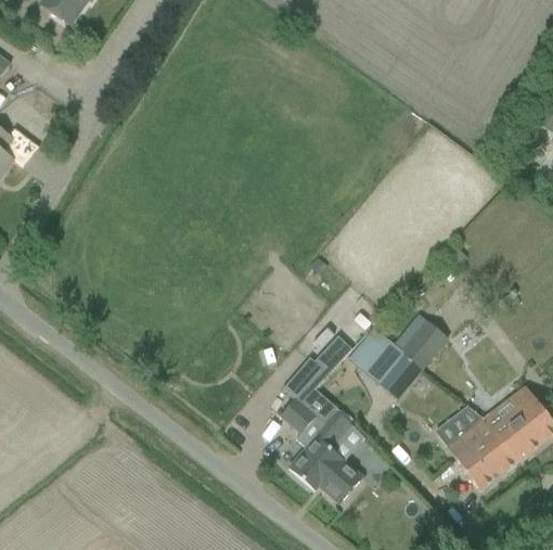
[(42,0),(40,3),(71,24),(87,0),(42,0)]
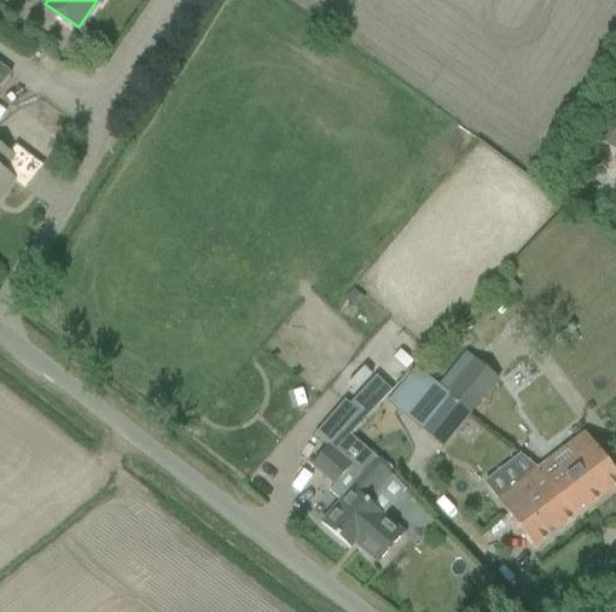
[(0,86),(12,71),(0,62),(0,86)]
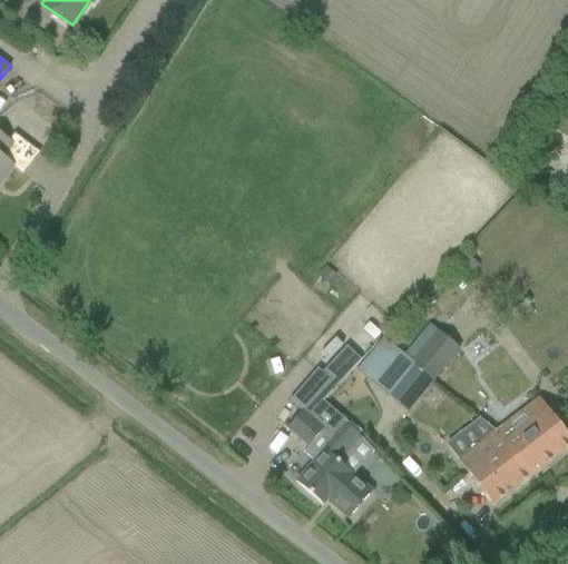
[(567,83),(546,119),(567,135),(567,83)]
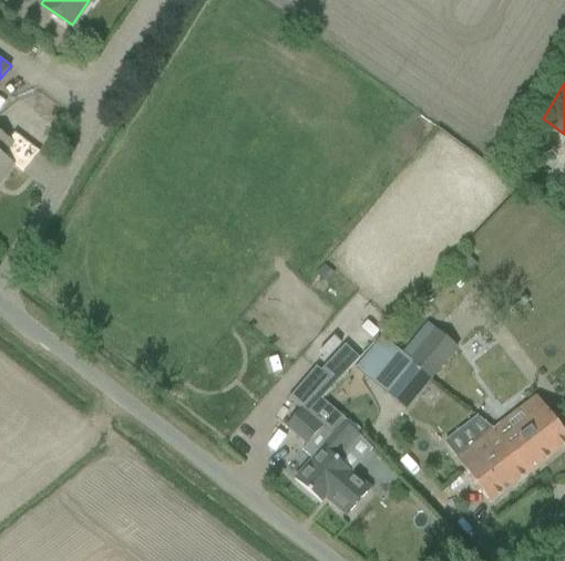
[(0,179),(14,162),(3,154),(13,141),(0,130),(0,179)]
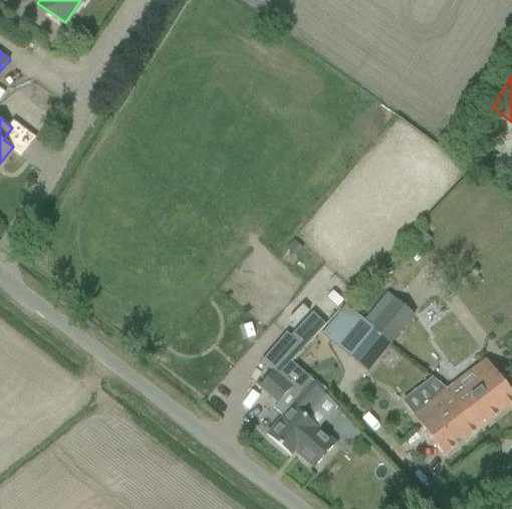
[(421,225),(412,233),(422,243),(431,235),(421,225)]
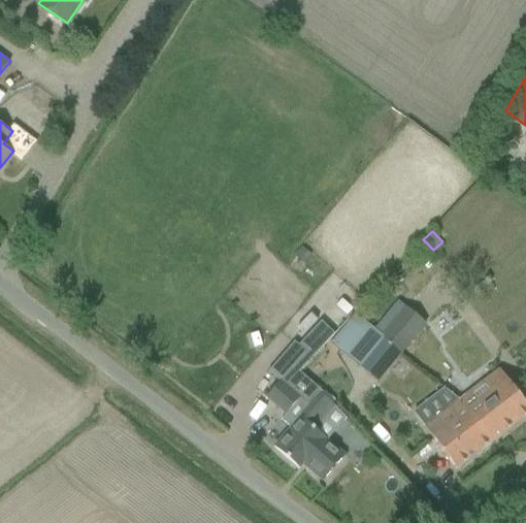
[(374,327),(382,333),(402,350),(428,319),(399,298),(374,327)]
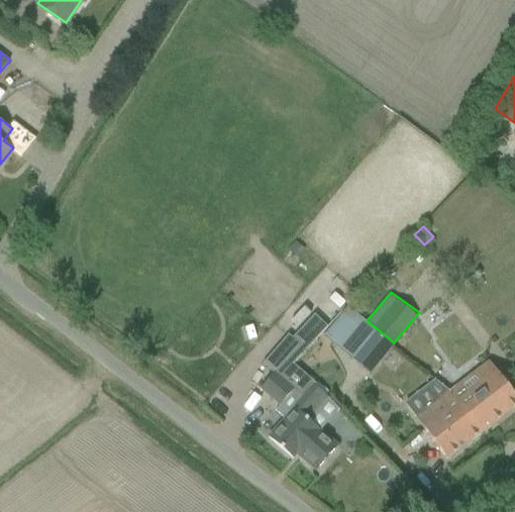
[(394,342),(374,326),(349,354),(371,371),(394,342)]
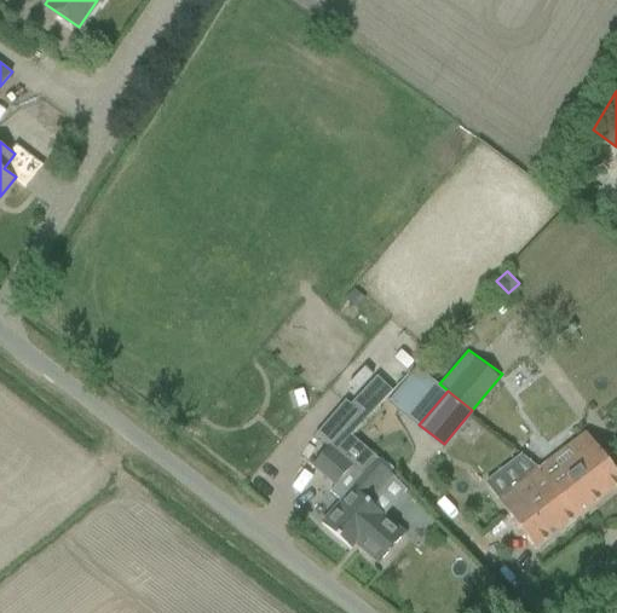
[(370,498),(393,472),(378,458),(380,456),(345,426),(313,462),(336,483),(332,489),(342,498),(323,520),(352,545),(361,536),(365,539),(361,544),(380,560),(405,530),(386,513),(370,498)]
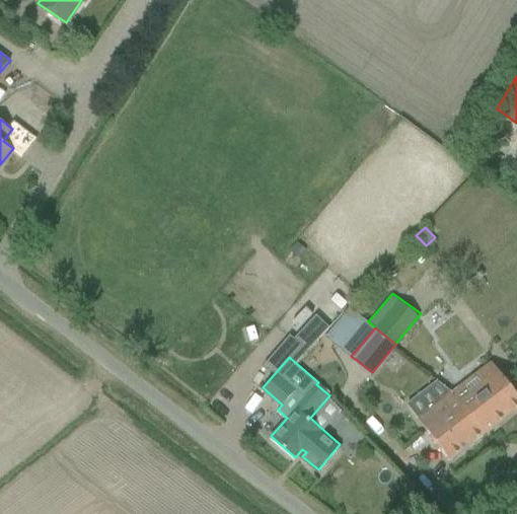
[(516,392),(492,360),(452,389),(485,432),(516,407),(516,392)]
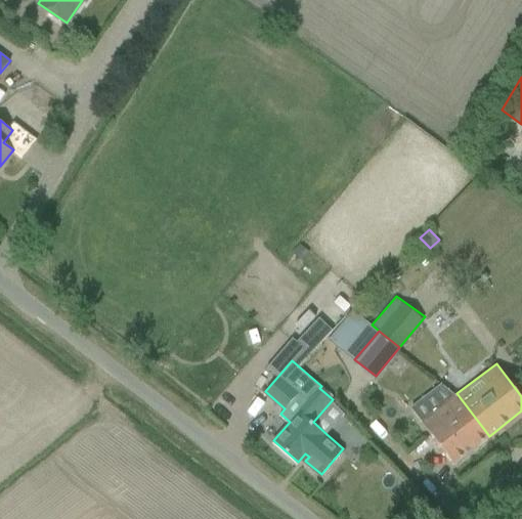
[(489,436),(457,393),(422,421),(454,463),(489,436)]
